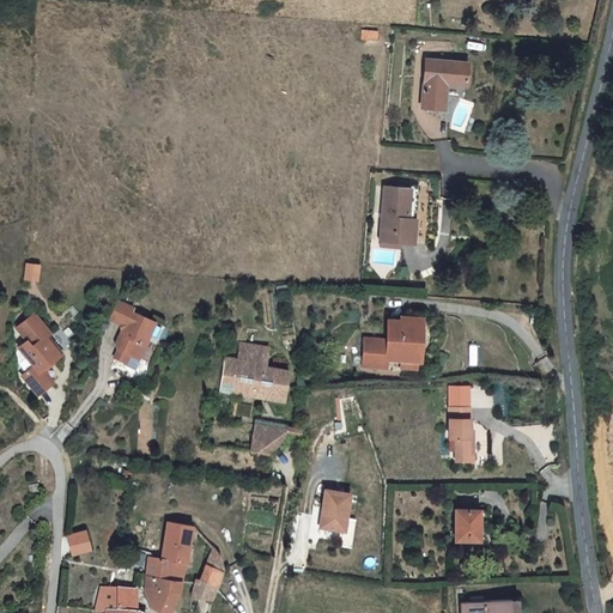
[(465,64),(425,60),(420,105),(443,109),(445,84),(462,85),(465,64)]
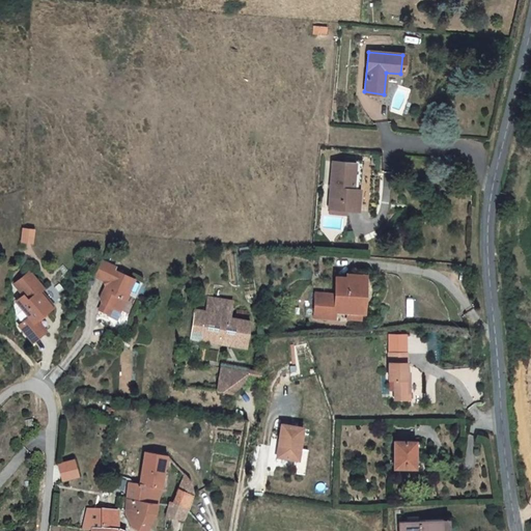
[(363,164),(334,161),(332,207),(361,210),(362,188),(356,188),(356,172),(363,173),(363,164)]
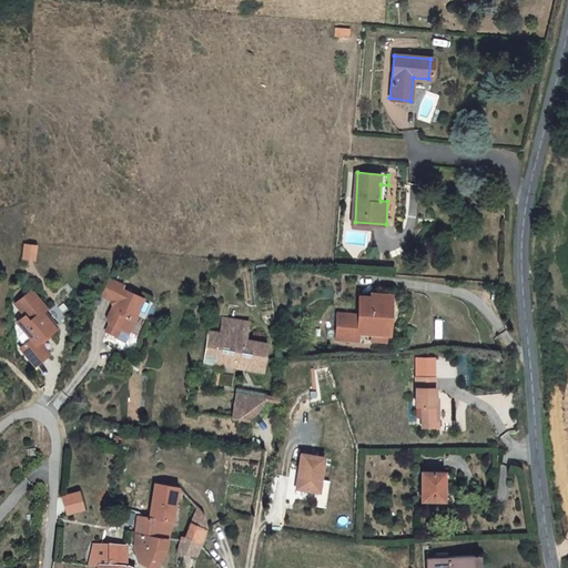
[(37,260),(38,244),(23,243),(22,259),(37,260)]
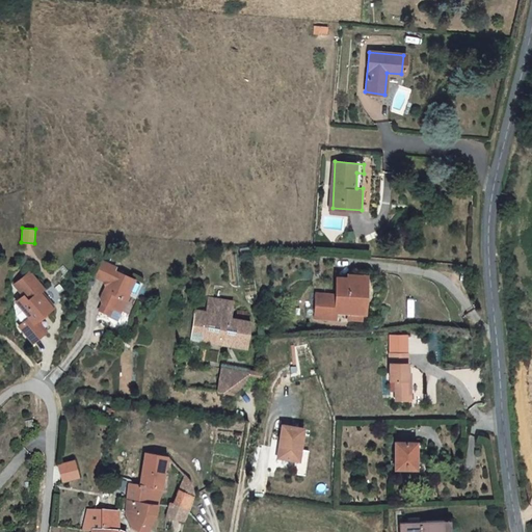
[(115,265),(101,260),(95,275),(108,282),(103,296),(105,301),(103,308),(111,312),(114,307),(122,309),(135,277),(115,268),(115,265)]
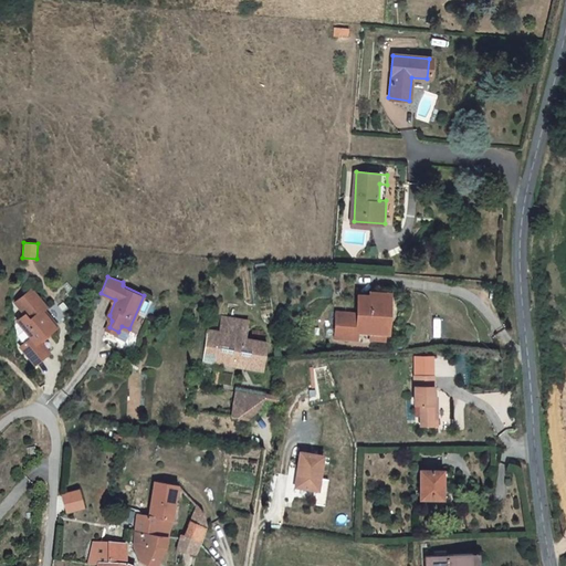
[(13,317),(28,335),(18,344),(32,363),(44,353),(35,341),(52,325),(39,310),(42,304),(28,289),(13,300),(22,311),(13,317)]
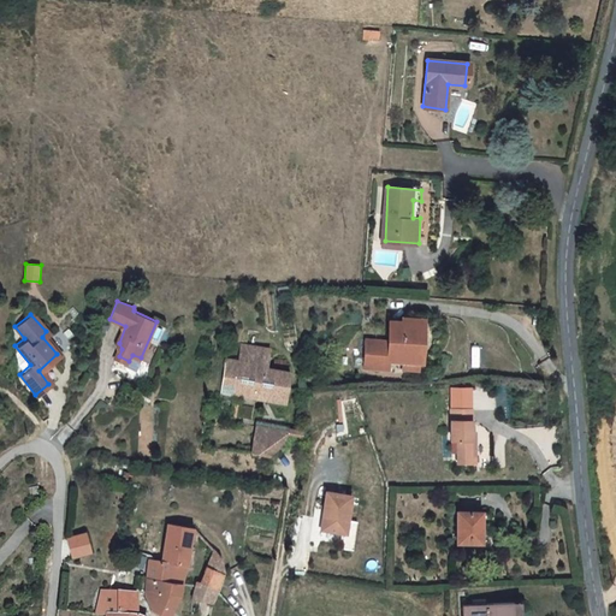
[(395,362),(406,363),(422,366),(427,366),(427,354),(424,354),(428,326),(396,323),(394,343),(372,341),(368,368),(394,372),(395,362)]
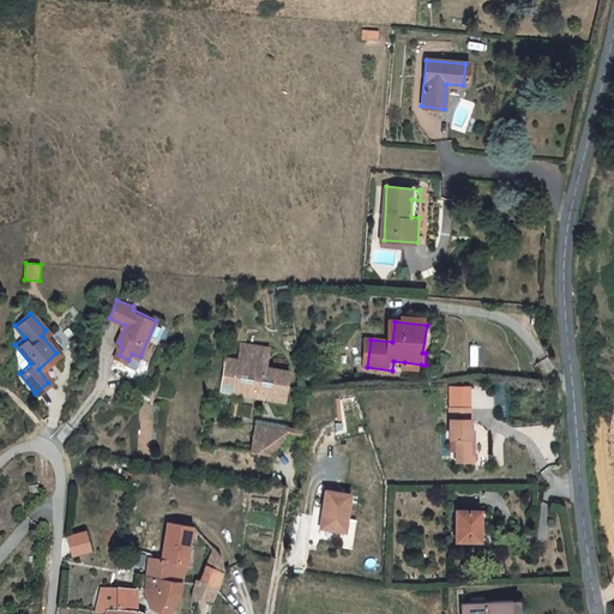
[(268,349),(241,345),(239,363),(223,362),(220,392),(233,395),(233,403),(253,405),(254,392),(286,396),(288,372),(265,368),(268,349)]
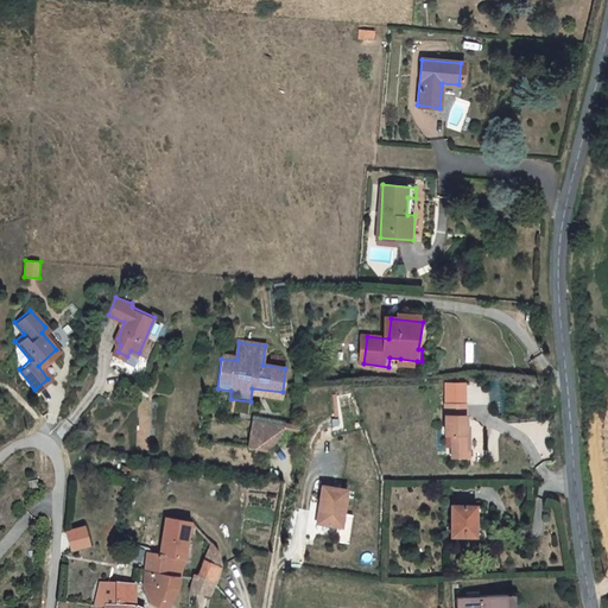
[(415,368),(417,361),(400,359),(399,366),(415,368)]
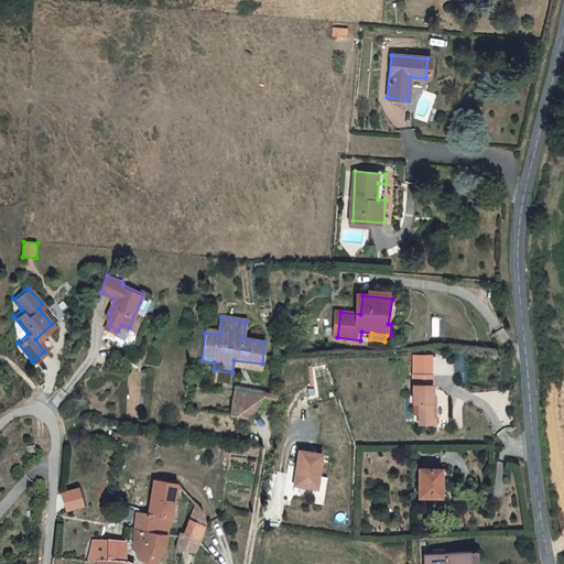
[(440,372),(422,372),(421,400),(426,400),(426,422),(441,423),(442,401),(440,400),(440,372)]
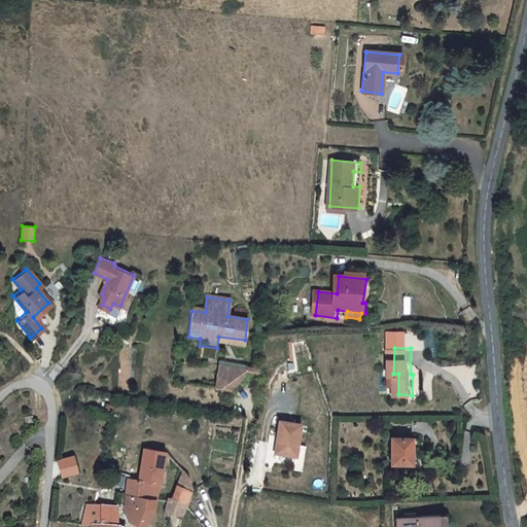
[(121,374),(131,374),(131,350),(123,350),(121,374)]
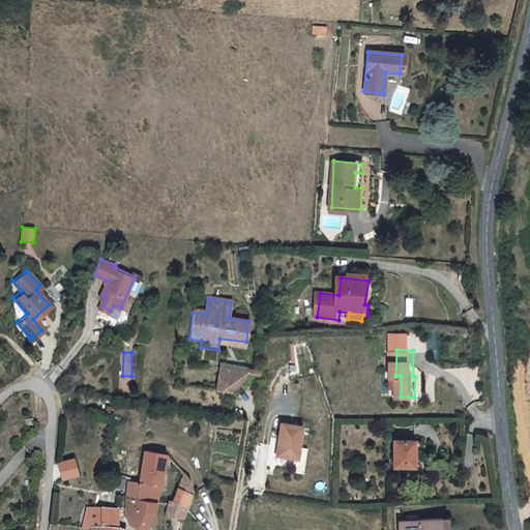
[(243,369),(221,371),(219,376),(217,376),(216,392),(232,395),(246,370),(243,369)]
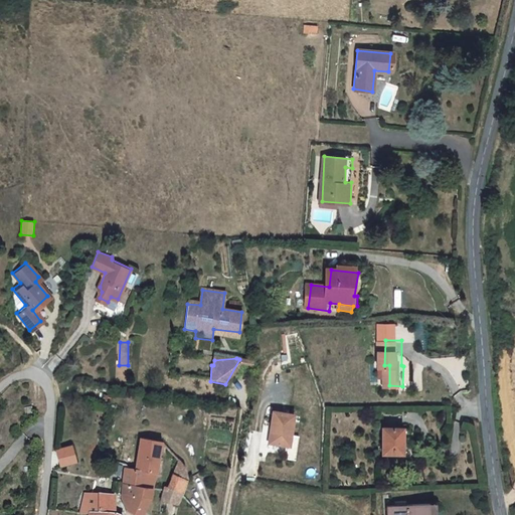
[(33,413),(32,406),(24,407),(25,414),(33,413)]
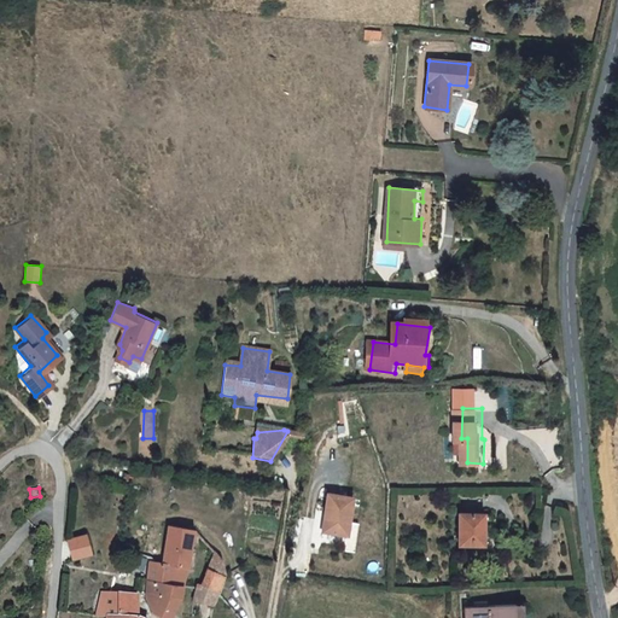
[(359,497),(334,493),(326,532),(350,536),(359,497)]
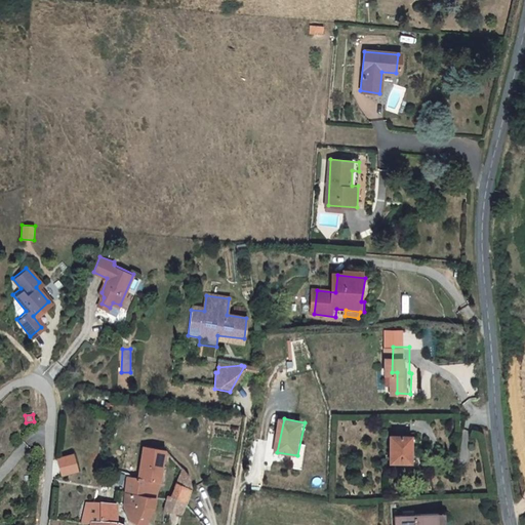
[(419,439),(398,439),(397,466),(418,466),(419,439)]
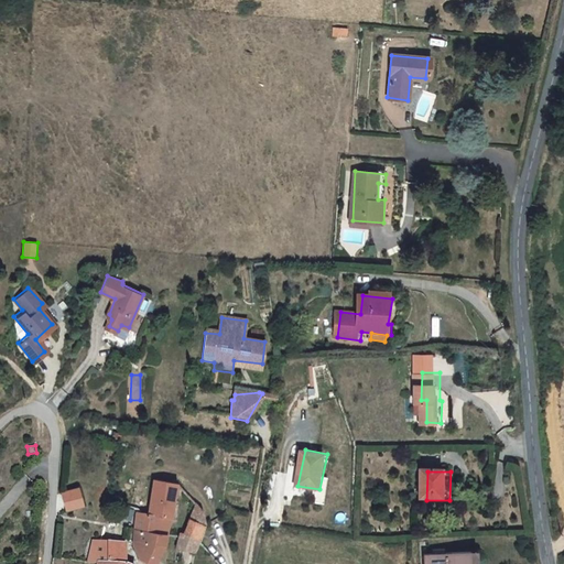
[(151,513),(137,513),(134,530),(167,535),(173,520),(179,486),(156,481),(151,513)]
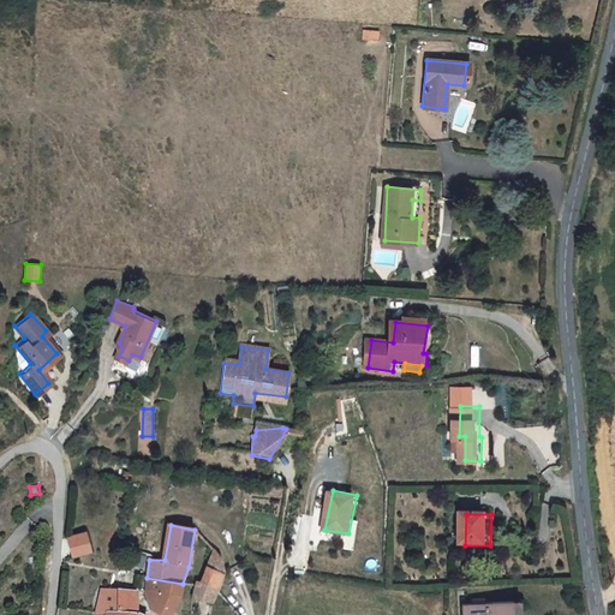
[(66,536),(72,556),(94,551),(88,530),(66,536)]
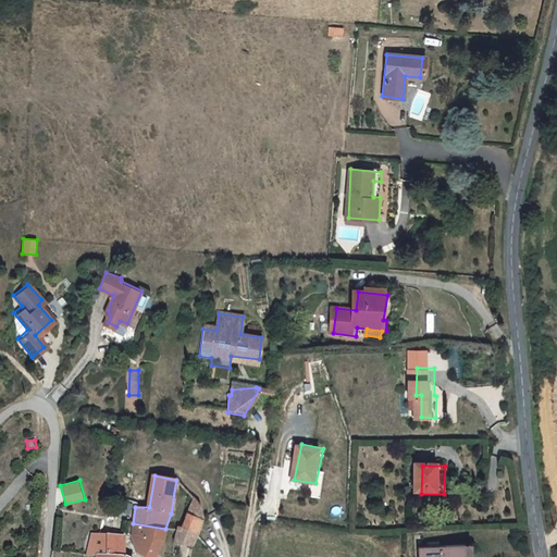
[(199,503),(193,495),(192,494),(188,514),(203,516),(203,507),(199,503)]
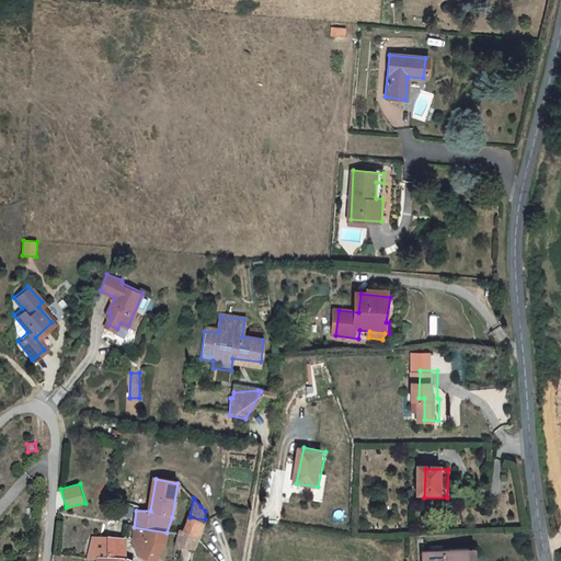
[(198,536),(205,519),(190,517),(187,533),(198,536)]
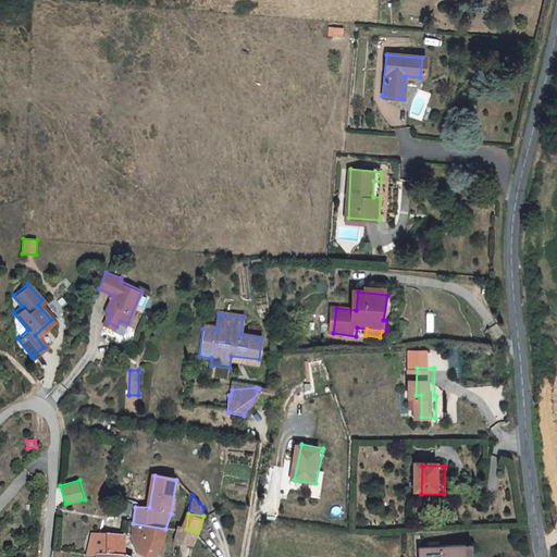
[(133,523),(131,540),(136,552),(146,556),(153,556),(165,529),(133,523)]
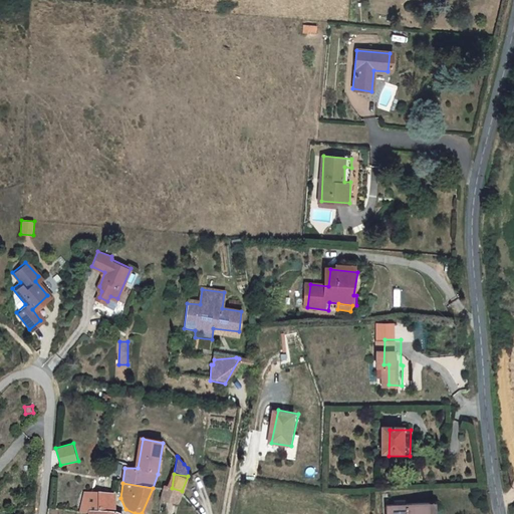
[(180,500),(182,491),(172,488),(167,487),(167,490),(165,497),(180,500)]
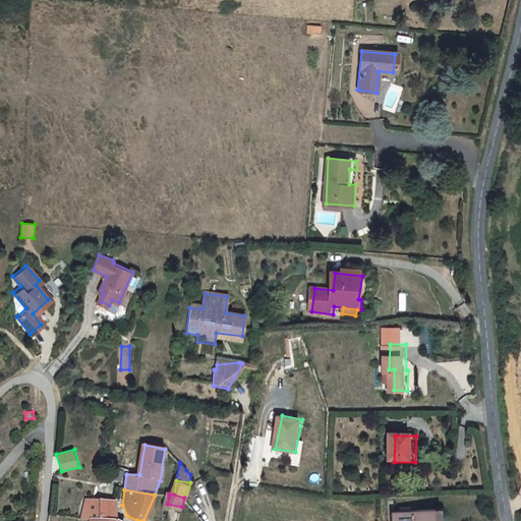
[(117,520),(115,505),(87,503),(81,520),(117,520)]
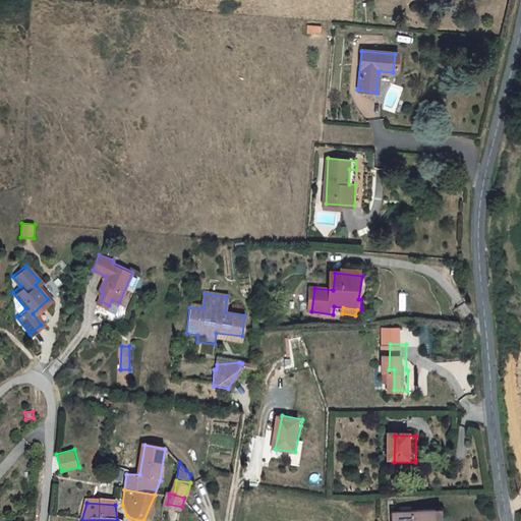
[(392,514),(392,520),(435,520),(435,512),(411,513),(410,510),(399,510),(400,514),(392,514)]
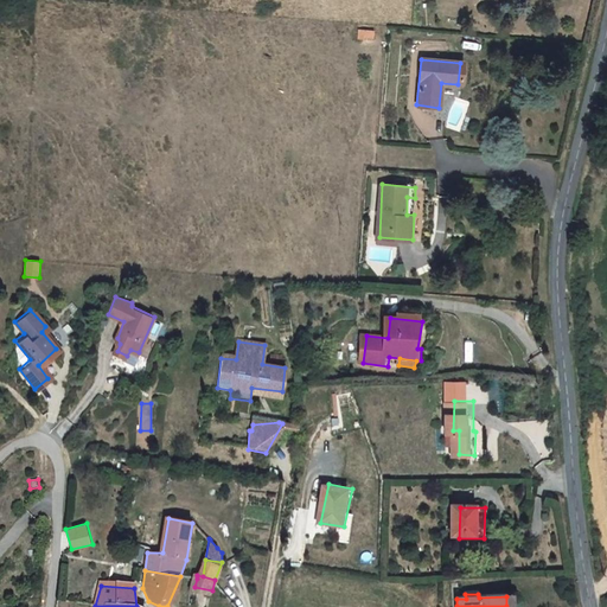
All buildings are outlined.
